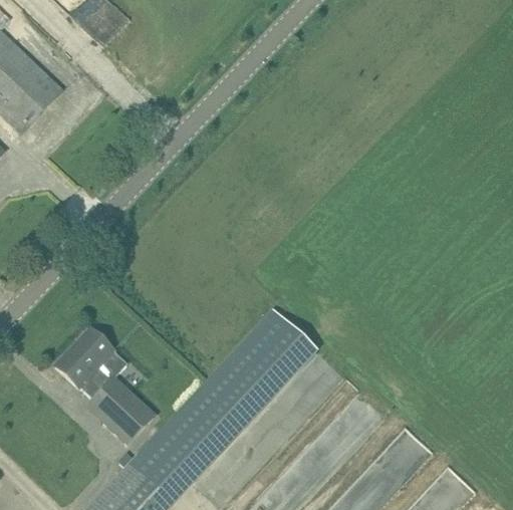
[(0,0),(0,112),(21,134),(63,90),(85,66),(14,0),(0,0)]
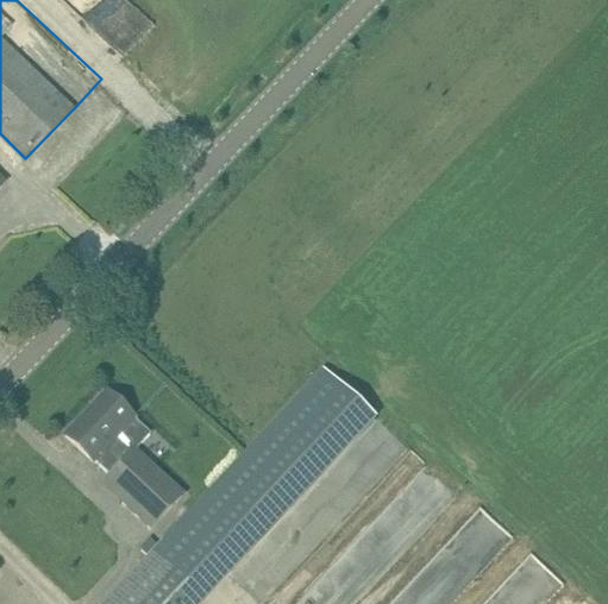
[(198,603),(376,415),(324,366),(100,603),(198,603)]
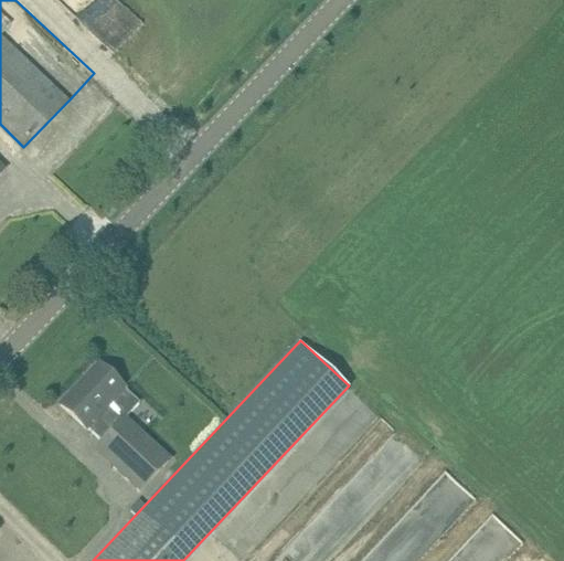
[(87,425),(103,440),(102,441),(108,446),(115,440),(126,451),(114,464),(140,488),(169,457),(126,416),(140,400),(125,385),(99,361),(61,402),(87,426),(87,425)]
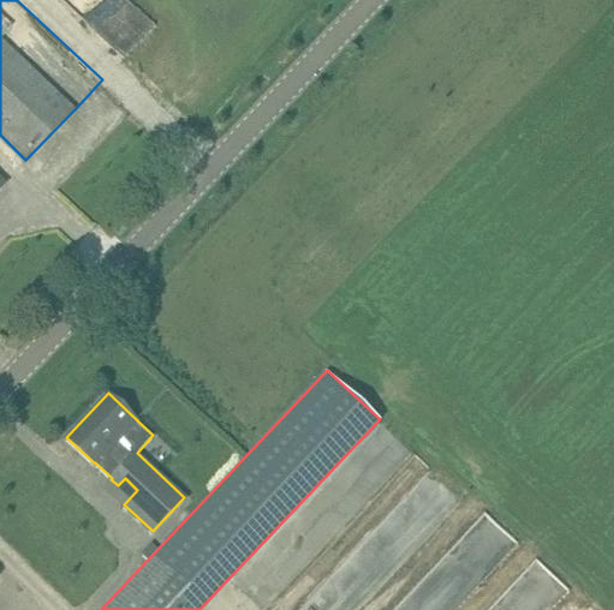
[(490,506),(393,609),(455,609),(524,536),(490,506)]
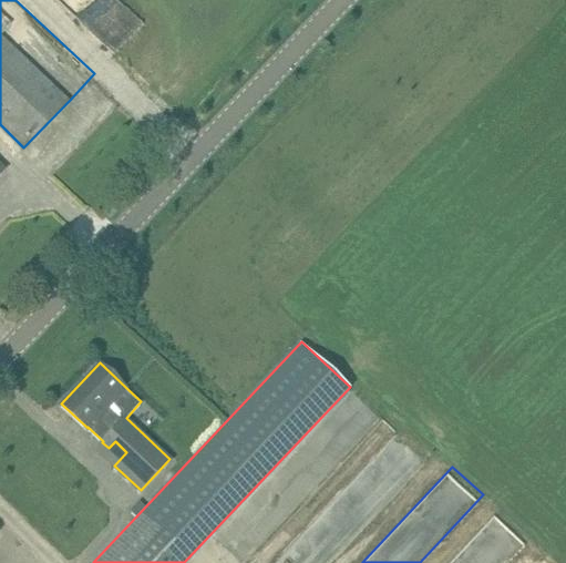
[(496,512),(448,562),(493,562),(500,556),(506,562),(511,562),(530,543),(496,512)]
